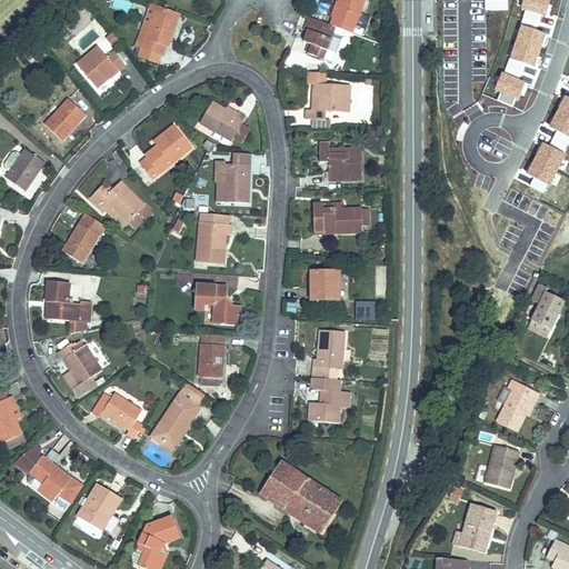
[(82,0),(77,5),(82,11),(89,7),(82,0)]
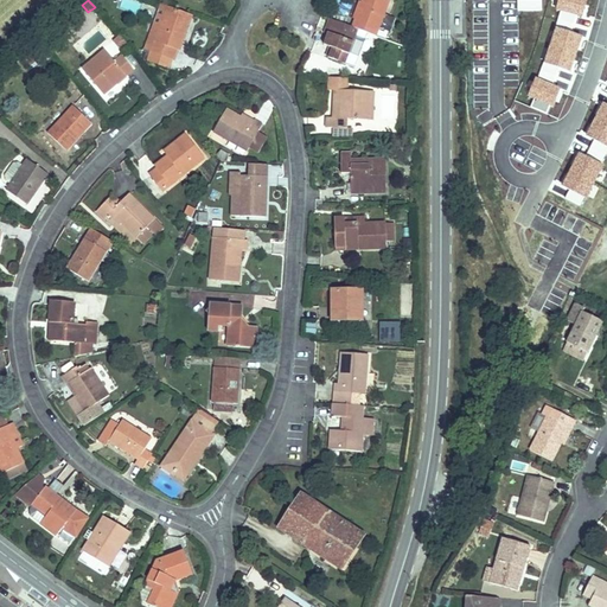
[(389,0),(362,0),(352,27),(365,32),(376,37),(379,27),(383,17),(390,0),(389,0)]
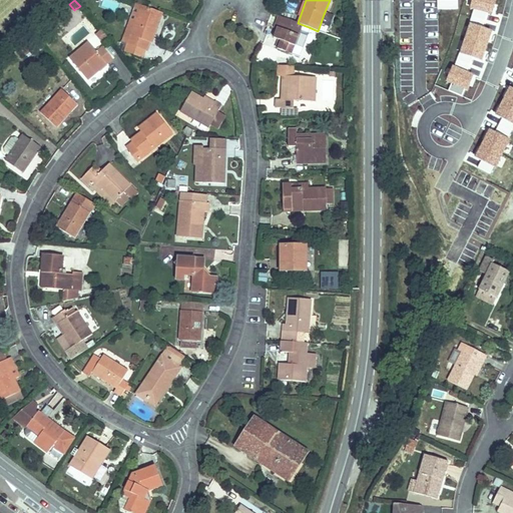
[(122,41),(124,41),(128,43),(138,46),(144,49),(147,50),(149,42),(151,43),(162,13),(136,3),(122,41)]
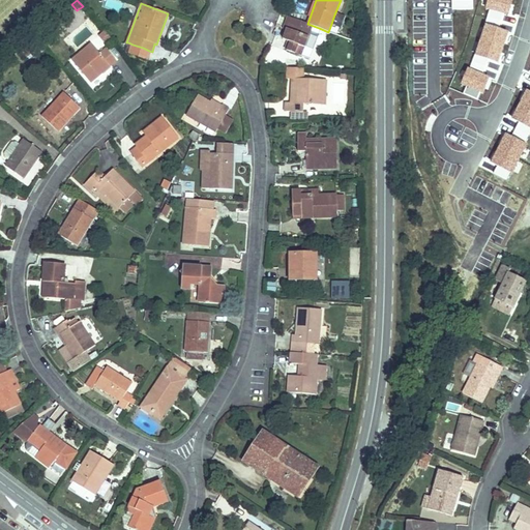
[(58,19),(62,23),(67,18),(64,13),(58,19)]
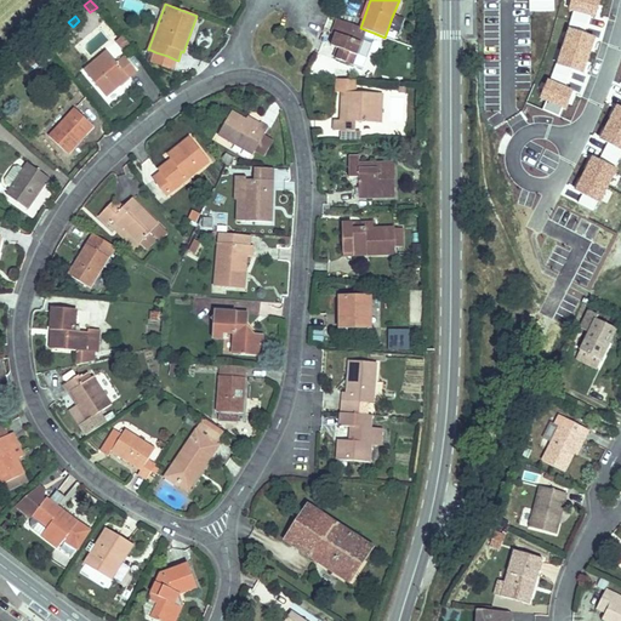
[(403,22),(392,17),(388,28),(399,33),(403,22)]
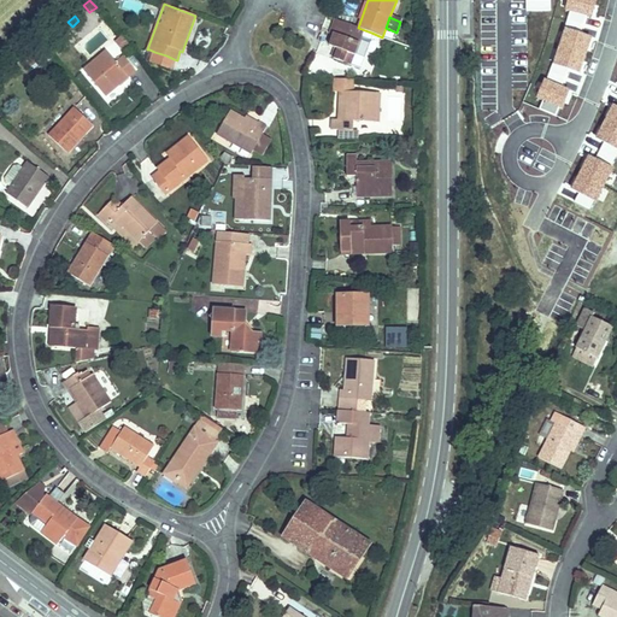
[(334,59),(351,66),(354,56),(362,58),(371,33),(358,28),(339,21),(329,46),(338,50),(334,59)]
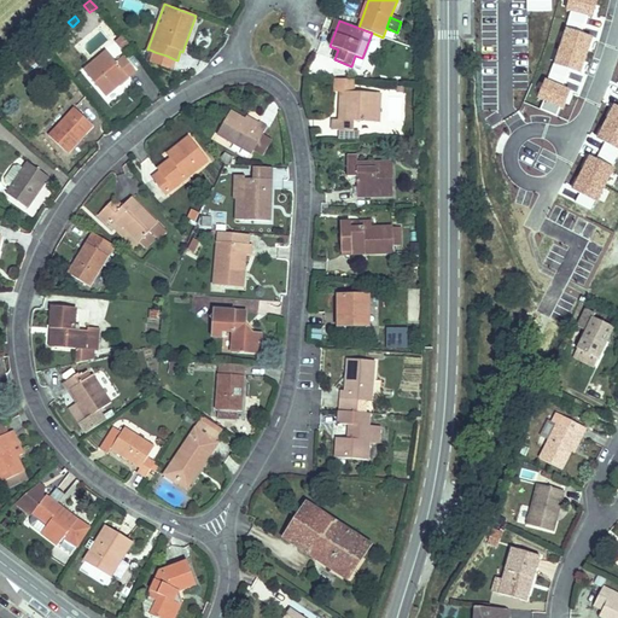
[(122,36),(115,42),(123,52),(130,46),(122,36)]
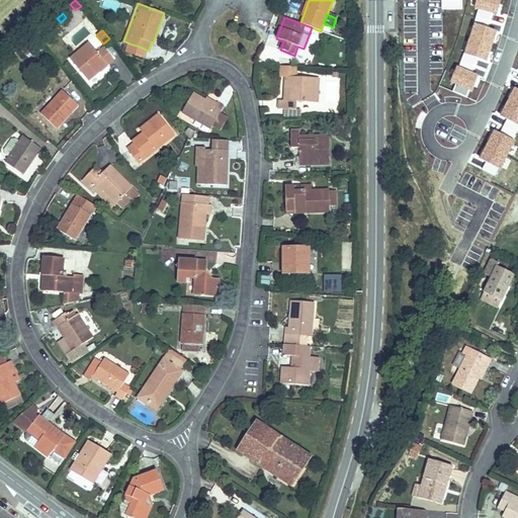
[(22,52),(29,46),(26,41),(19,49),(22,52)]
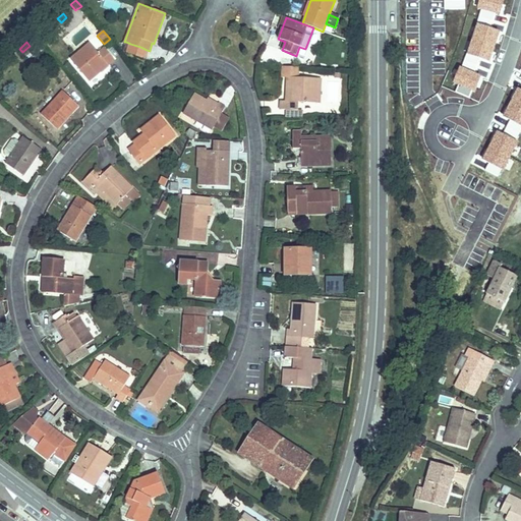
[(89,80),(114,59),(105,48),(99,53),(91,44),(71,60),(89,80)]
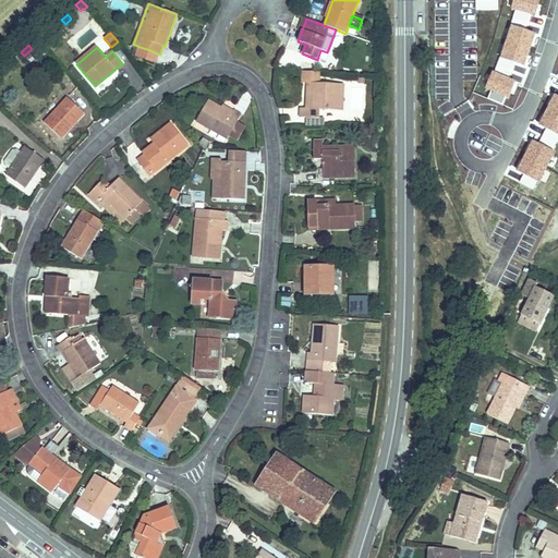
[(157,53),(150,50),(140,47),(136,55),(136,56),(154,62),(157,53)]
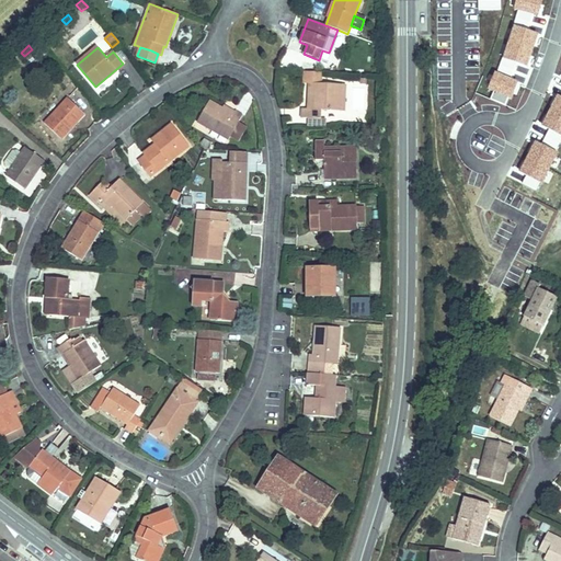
[(36,54),(32,49),(24,56),(27,60),(36,54)]
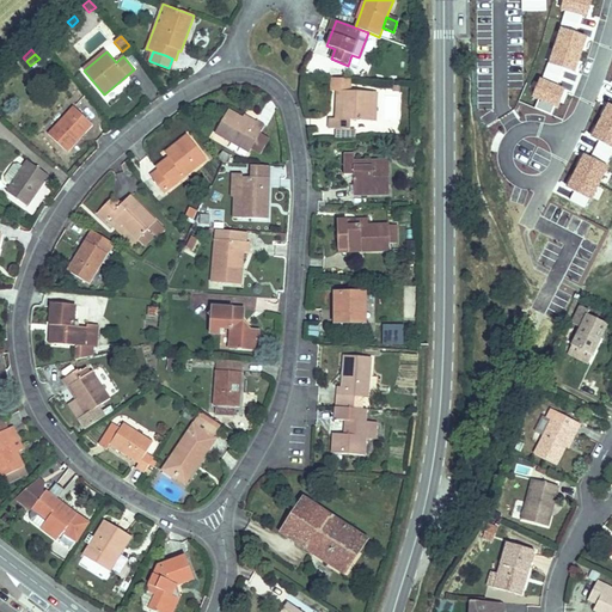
[(352,55),(348,66),(355,68),(359,57),(352,55)]
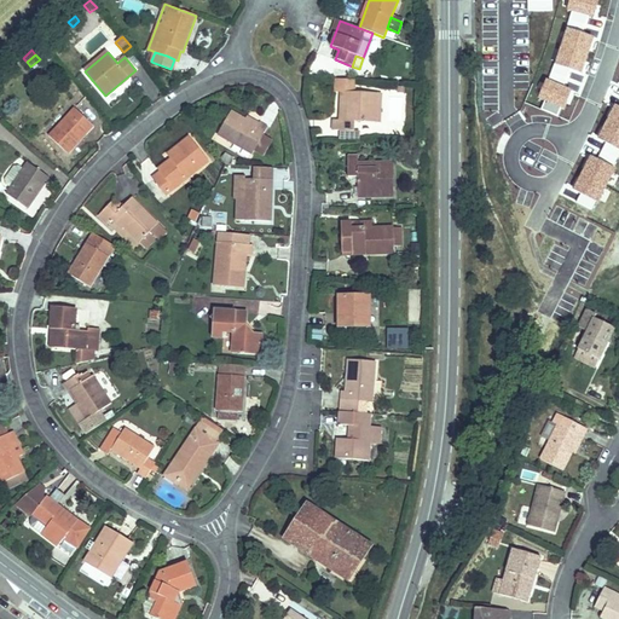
[(314,63),(311,73),(317,76),(320,65),(314,63)]
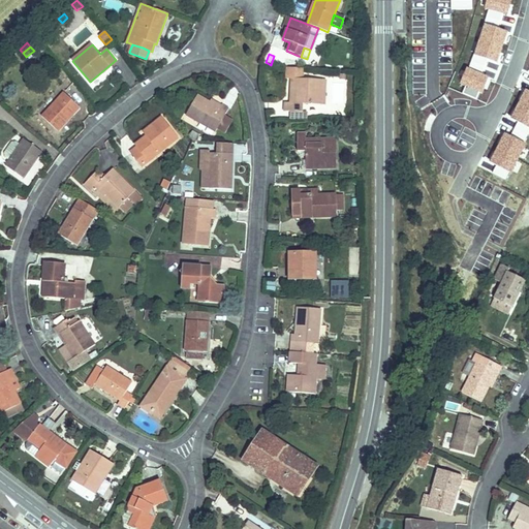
[(324,105),(325,81),(303,80),(303,68),(287,68),(287,79),(292,80),(291,91),(297,91),(296,103),(291,103),(285,102),(285,112),(291,112),(303,113),(304,104),(324,105)]
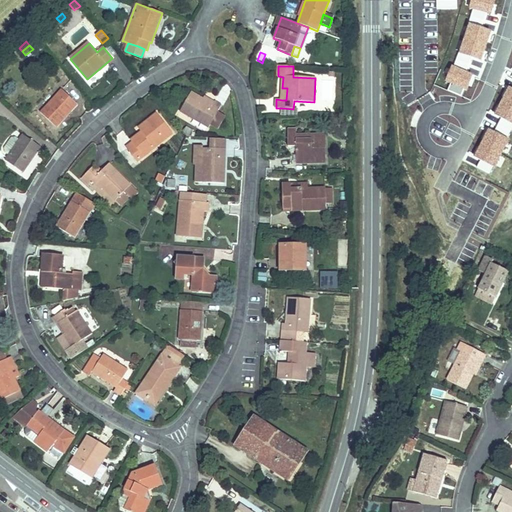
[(70,109),(72,111),(78,105),(62,90),(40,112),(55,127),(64,117),(63,116),(70,109)]
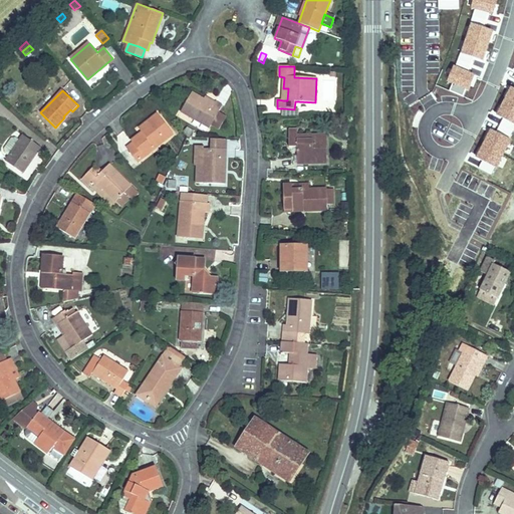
[(181,111),(210,127),(211,125),(218,112),(222,105),(216,101),(214,105),(204,99),(192,92),(181,111)]
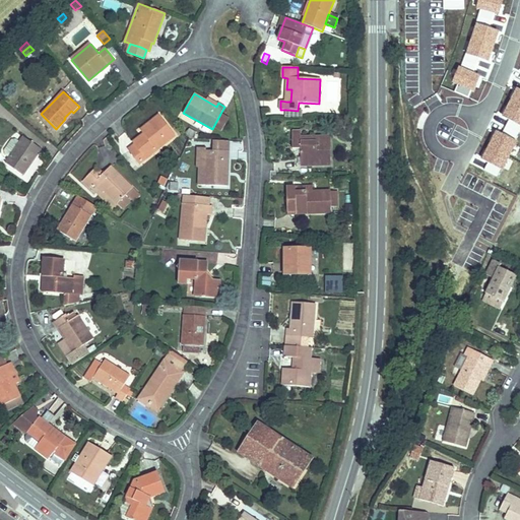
[(206,101),(216,107),(218,103),(208,96),(206,101)]
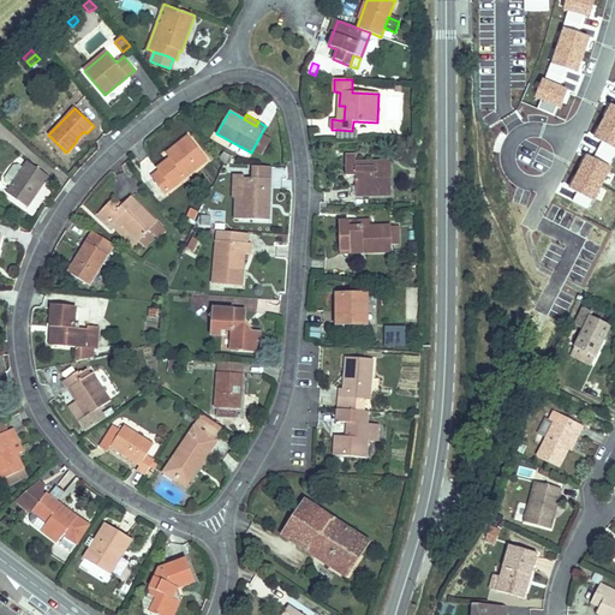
[(261,135),(252,150),(262,155),(270,141),(261,135)]
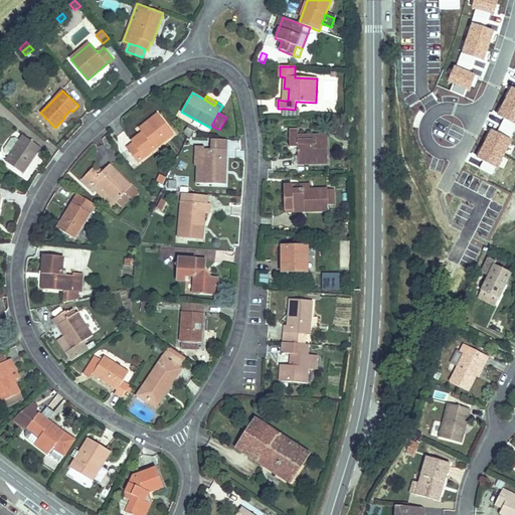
[(158,115),(143,126),(146,130),(142,133),(132,142),(134,144),(127,149),(138,162),(144,157),(142,154),(152,146),(155,149),(173,134),(158,115)]
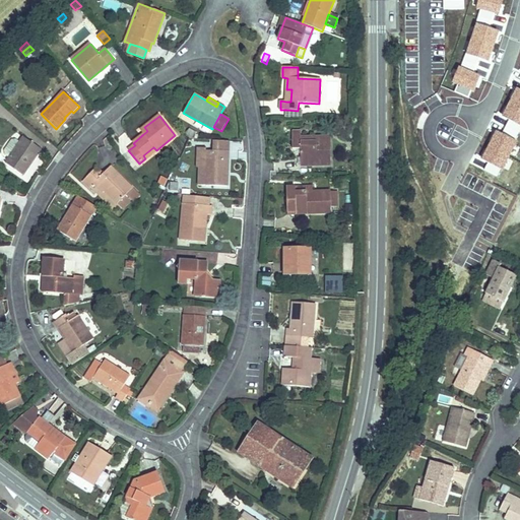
[(189,129),(185,132),(190,138),(194,138),(196,133),(189,129)]
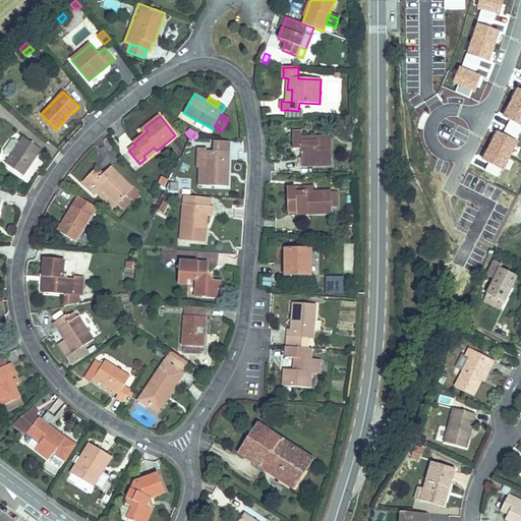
[(331,137),(316,137),(316,142),(301,143),(301,137),(301,131),(292,131),(293,150),(301,149),(301,166),(332,165),(331,137)]
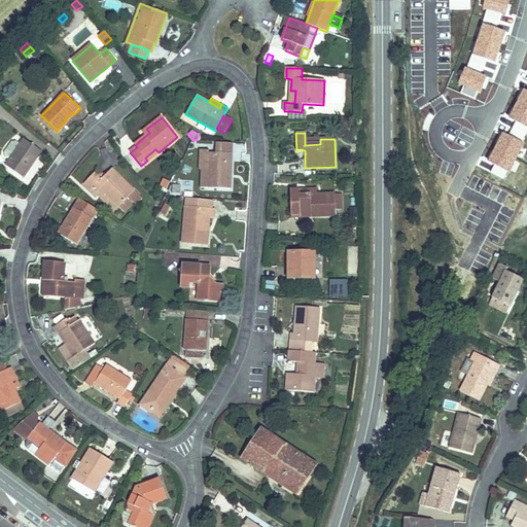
[(5,165),(24,178),(29,171),(27,170),(33,161),(34,162),(41,151),(24,139),(20,144),(15,141),(11,142),(4,152),(5,157),(9,160),(5,165)]
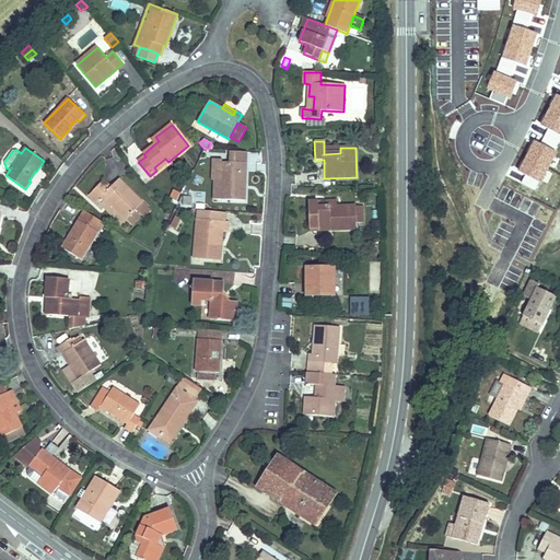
[(245,200),(246,154),(231,154),(230,162),(222,162),(222,159),(212,159),(211,181),(214,181),(213,199),(245,200)]
